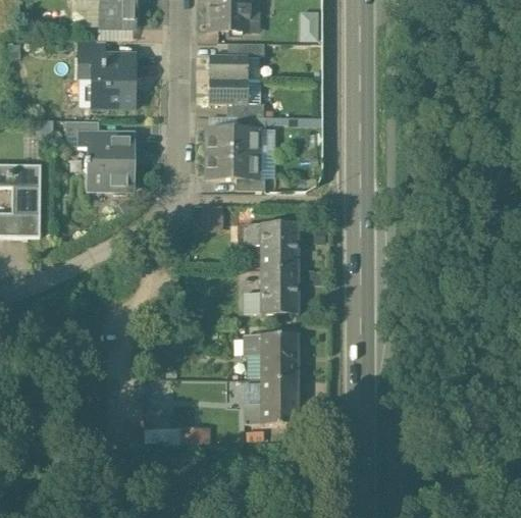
[(99,0),(98,28),(137,28),(137,0),(99,0)]
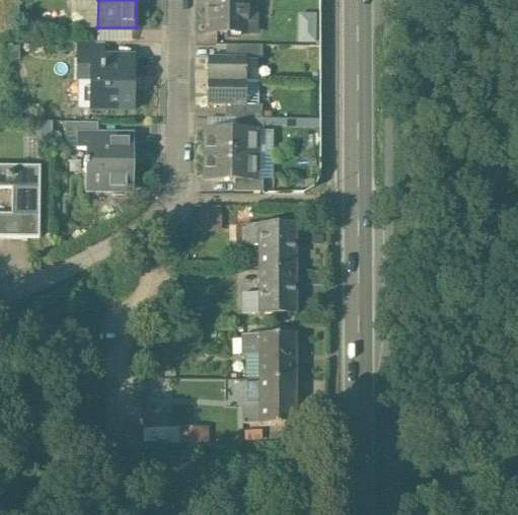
[(208,0),(208,29),(256,29),(256,15),(248,15),(248,0),(208,0)]
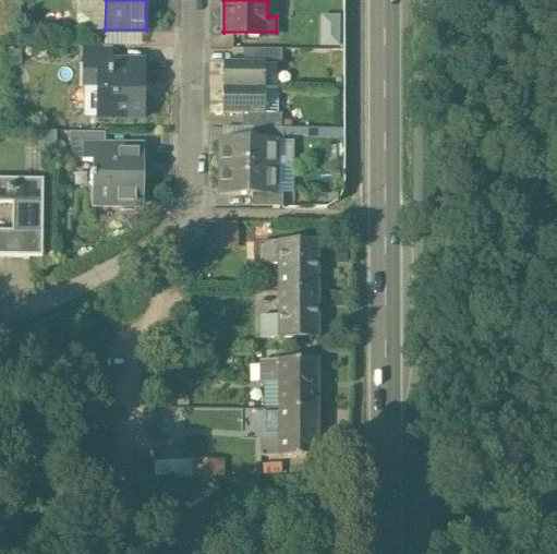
[(323,39),(341,40),(341,9),(323,8),(323,39)]
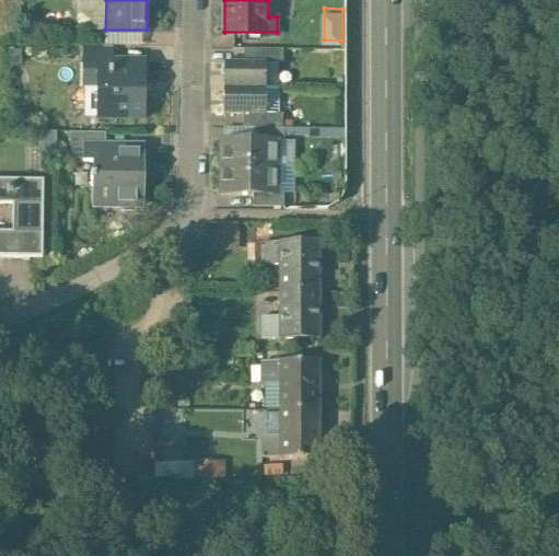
[(113,43),(84,43),(84,58),(112,59),(113,43)]
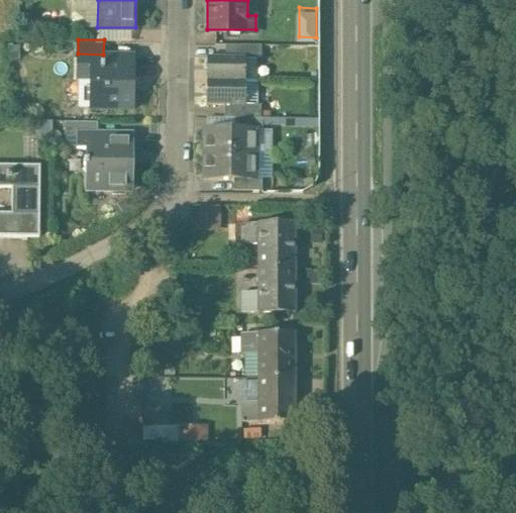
[(262,42),(225,42),(225,55),(245,55),(262,56),(262,42)]
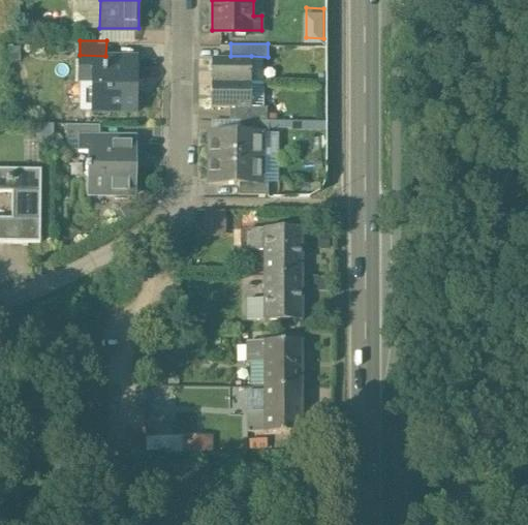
[(105,56),(80,55),(79,78),(80,78),(80,76),(92,78),(92,109),(93,109),(93,107),(135,109),(136,109),(137,56),(136,56),(105,56)]
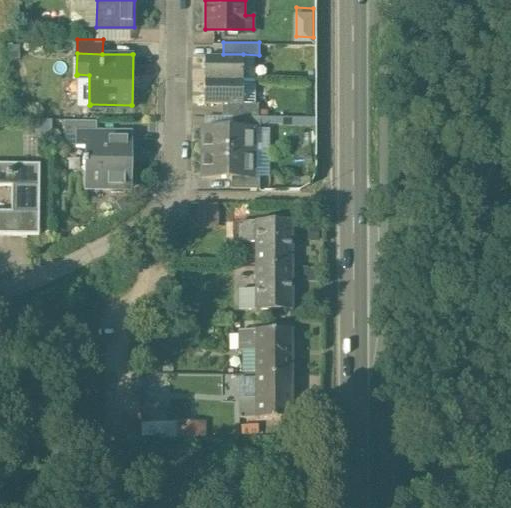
[(223,54),(205,54),(205,77),(243,78),(243,54),(223,54)]
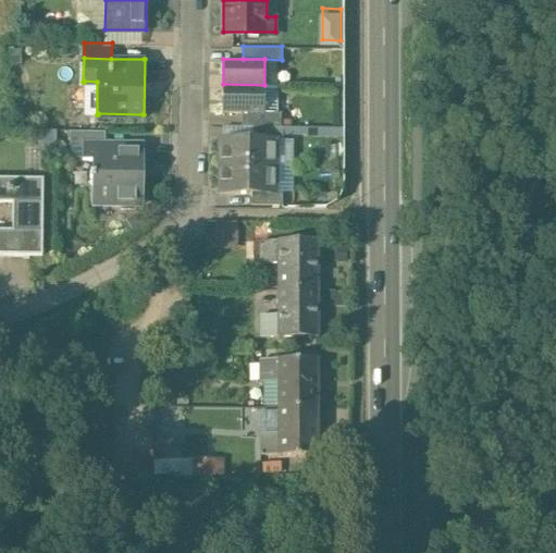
[(264,85),(223,84),(222,110),(242,110),(264,111),(264,110),(278,110),(279,85),(264,85)]
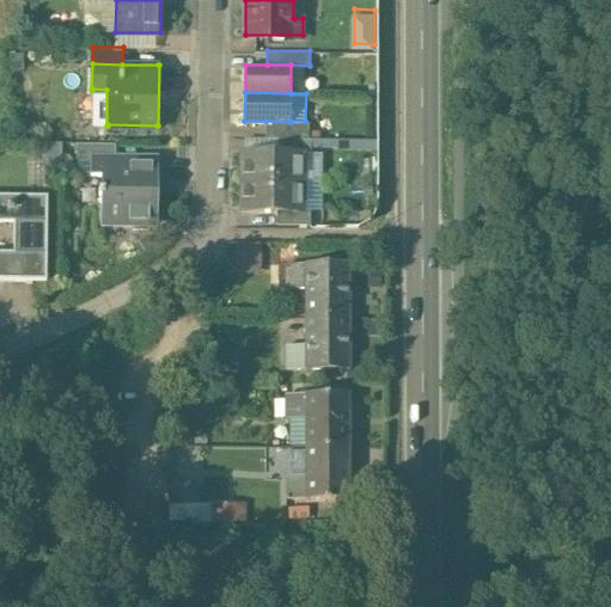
[(305,121),(291,121),(291,122),(266,121),(266,136),(279,136),(309,136),(309,121),(305,121)]
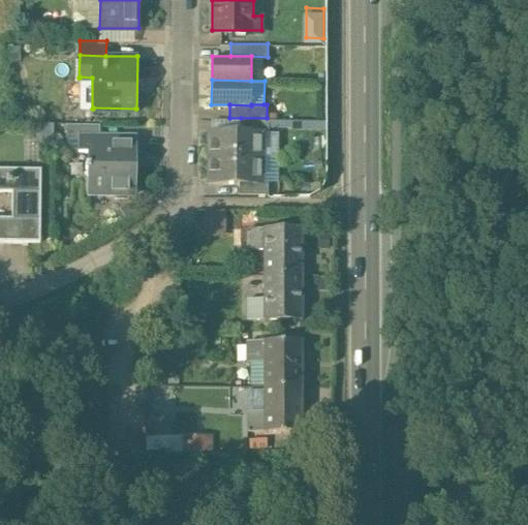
[(267,118),(241,118),(240,130),(260,130),(261,131),(269,131),(270,118),(267,118)]
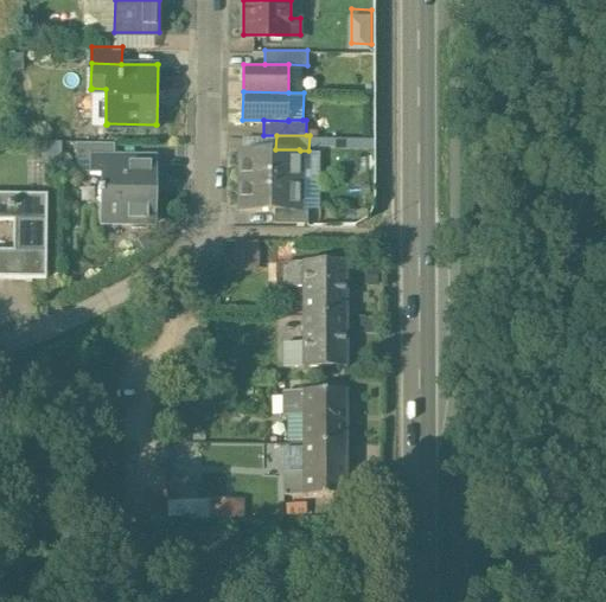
[(275,149),(242,149),(242,178),(299,178),(300,151),(299,149),(275,149)]
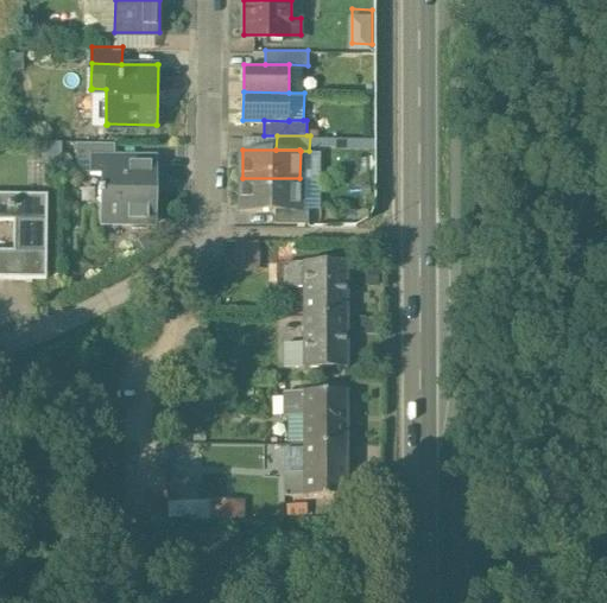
[(131,156),(90,156),(89,173),(101,173),(102,171),(131,172),(131,156)]
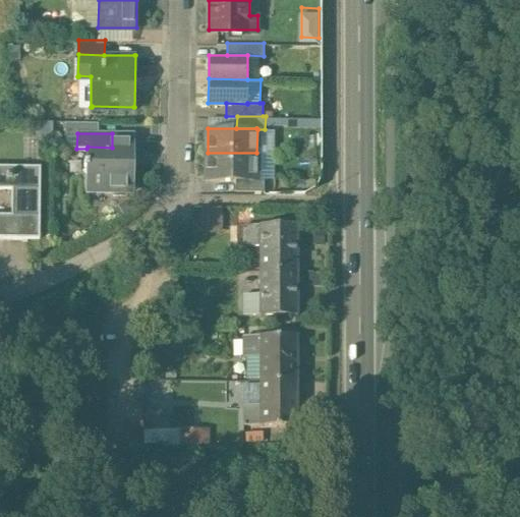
[(112,148),(88,147),(87,149),(87,159),(84,159),(84,165),(87,165),(87,188),(134,189),(135,149),(112,148)]
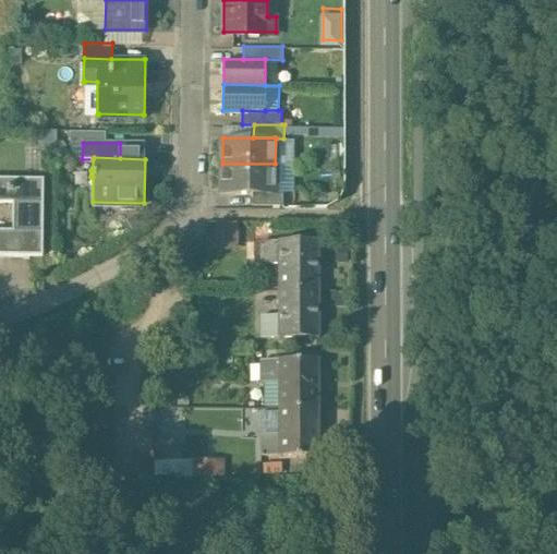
[(275,164),(222,164),(222,190),(253,190),(275,190),(275,164)]
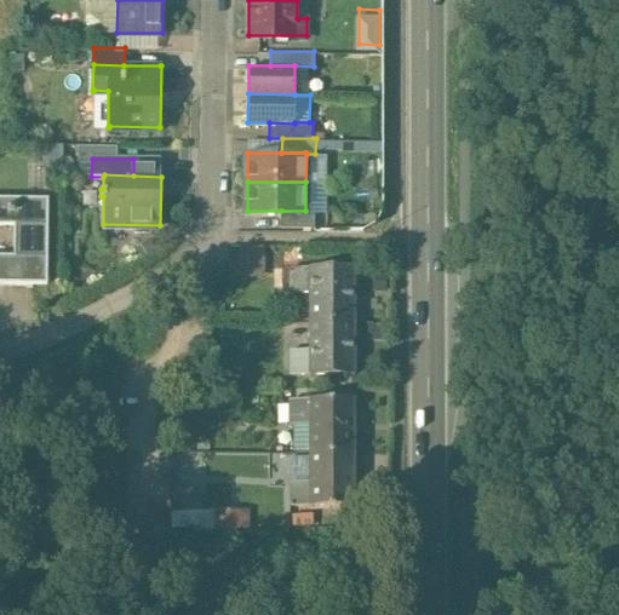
[(49,196),(0,195),(0,222),(13,223),(13,252),(0,252),(0,280),(46,281),(49,196)]
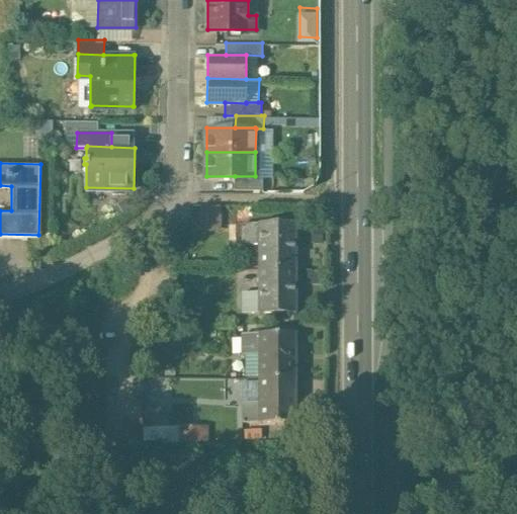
[(255,176),(235,176),(235,188),(263,188),(263,176),(255,176)]
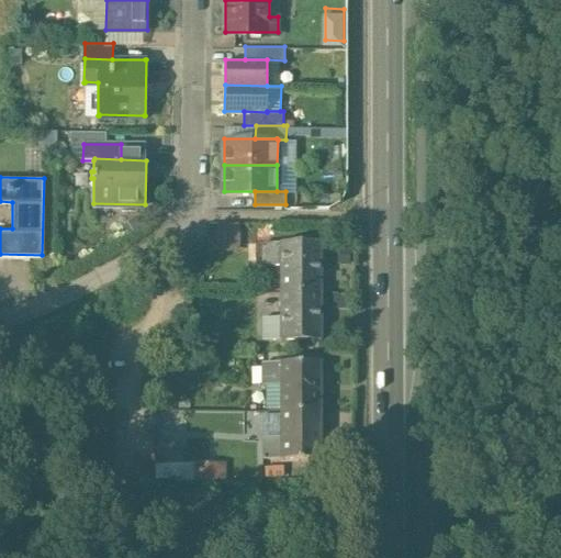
[(321,244),(261,244),(261,266),(281,266),(281,290),(321,290),(321,244)]
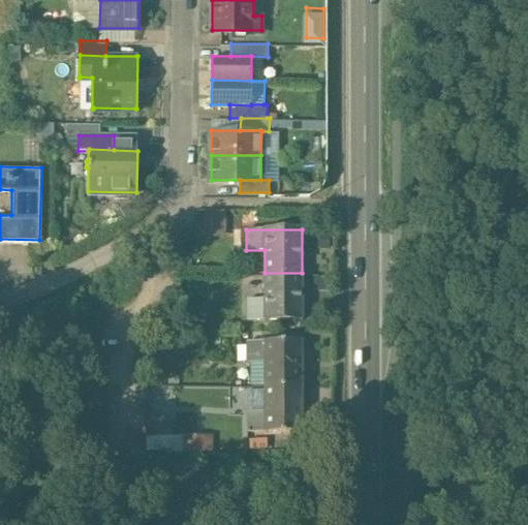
[(302,273),(265,273),(265,300),(247,300),(247,319),(302,320),(302,273)]
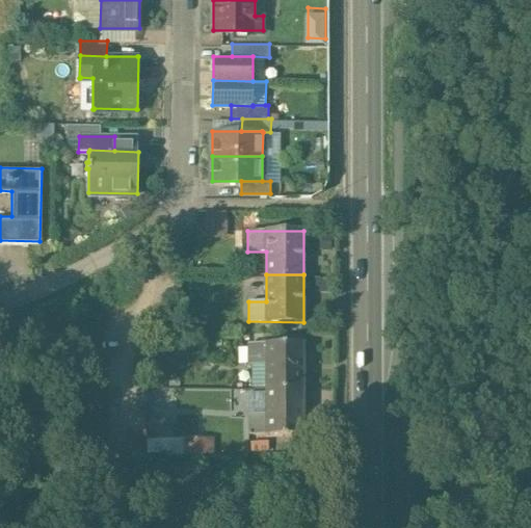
[(303,344),(248,344),(247,365),(266,365),(265,388),(302,388),(303,344)]
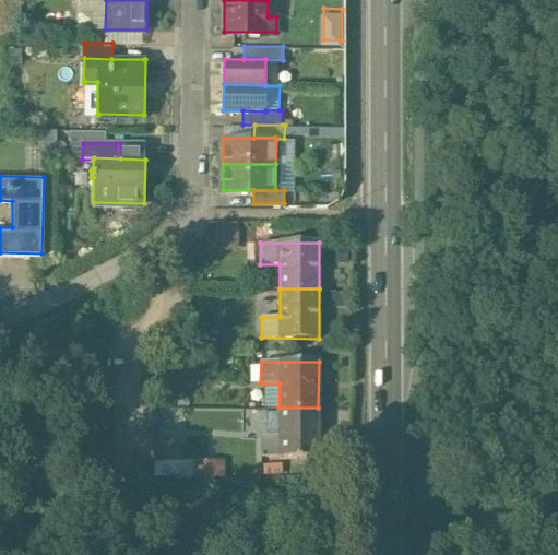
[(318,408),(279,408),(279,436),(262,436),(262,457),(317,457),(318,408)]
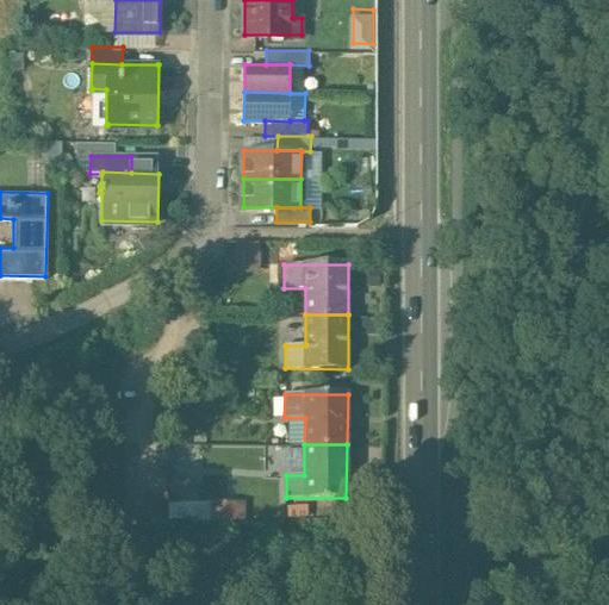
[(168,515),(247,515),(247,497),(168,497),(168,515)]
